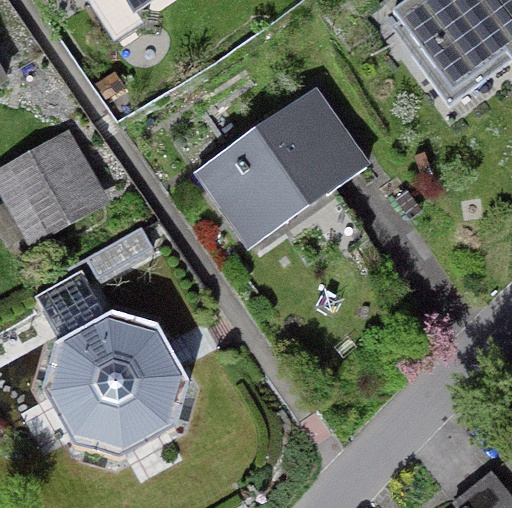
[(78,0),(100,34),(153,0),(78,0)]
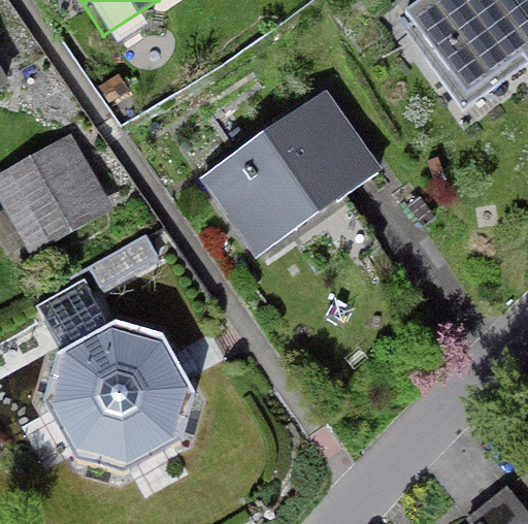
[(403,28),(461,110),(527,62),(527,0),(418,0),(403,10),(411,22),(403,28)]
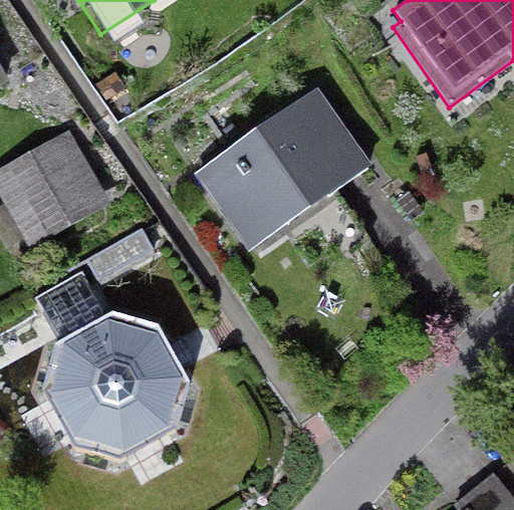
[(0,66),(0,87),(9,82),(0,66)]
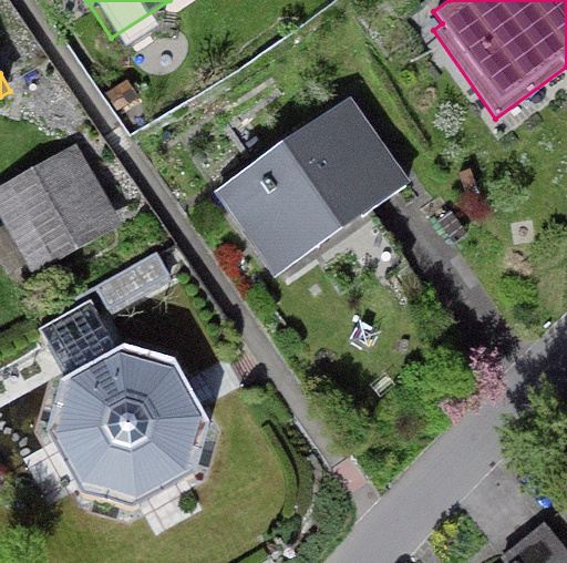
[(214,192),(274,278),(411,183),(350,95),(214,192)]
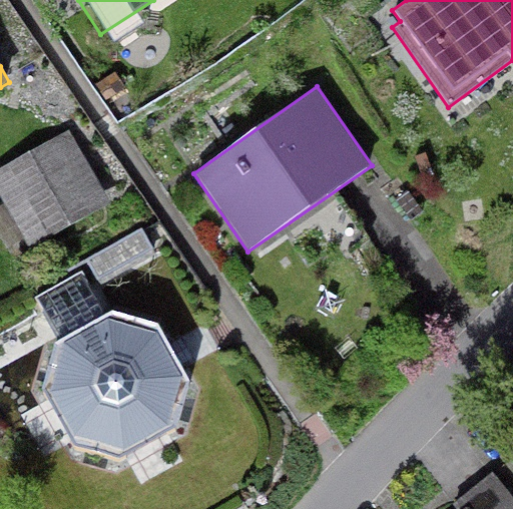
[(30,248),(111,202),(68,128),(0,166),(0,194),(4,201),(0,203),(0,231),(8,245),(24,237),(30,248)]
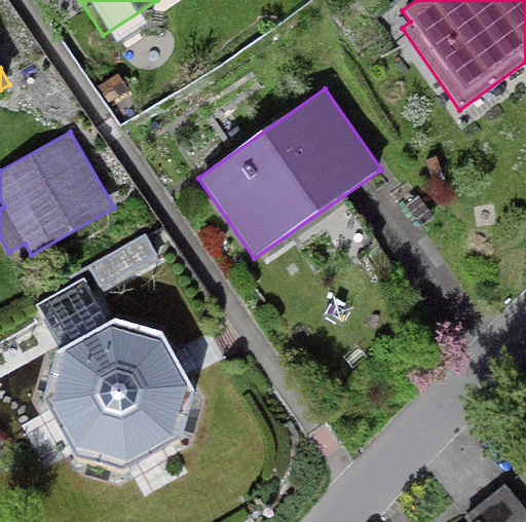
[(89,264),(103,287),(157,254),(144,231),(89,264)]
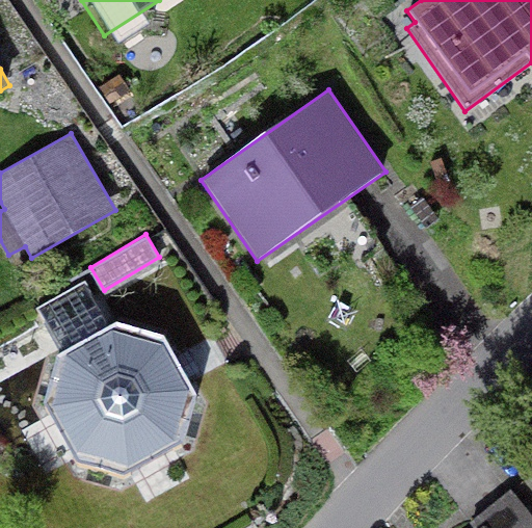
[(184,450),(197,399),(179,366),(163,339),(116,325),(109,330),(90,294),(94,292),(85,279),(34,307),(41,321),(43,319),(62,354),(54,361),(44,406),(47,412),(22,424),(44,469),(69,456),(74,466),(125,480),(184,450)]
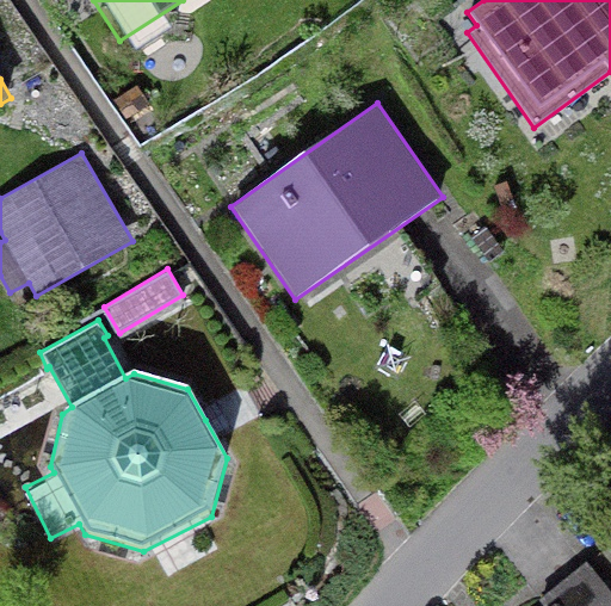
[(610,605),(610,591),(587,561),(538,599),(543,605),(610,605)]
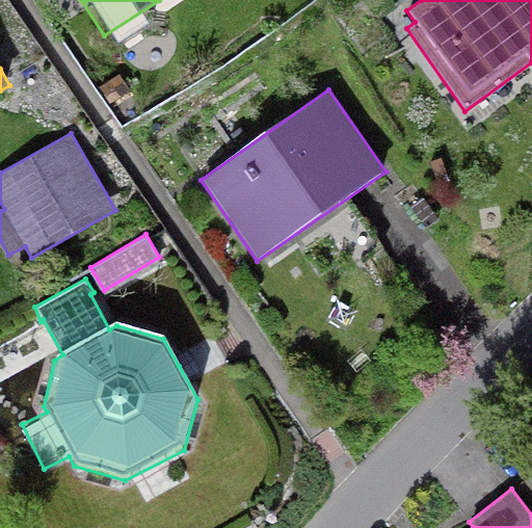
All buildings are outlined.
